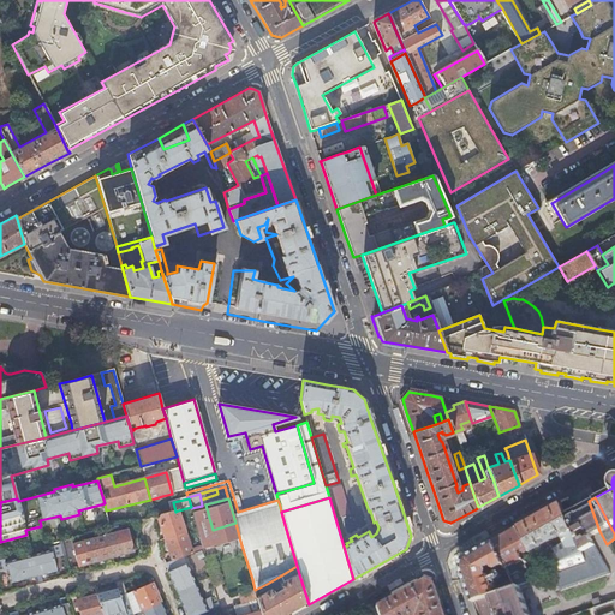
[(573,531),(585,561),(585,562),(602,556),(591,536),(599,531),(589,501),(584,503),(575,508),(563,515),(571,532),(573,531)]
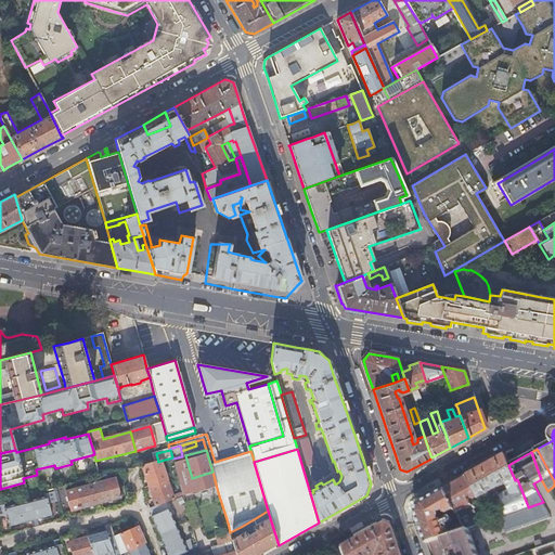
[(483,466),(466,476),(477,495),(478,497),(479,499),(506,482),(510,490),(498,497),(500,501),(494,504),(501,516),(528,506),(517,479),(515,480),(508,465),(504,454),(483,466)]
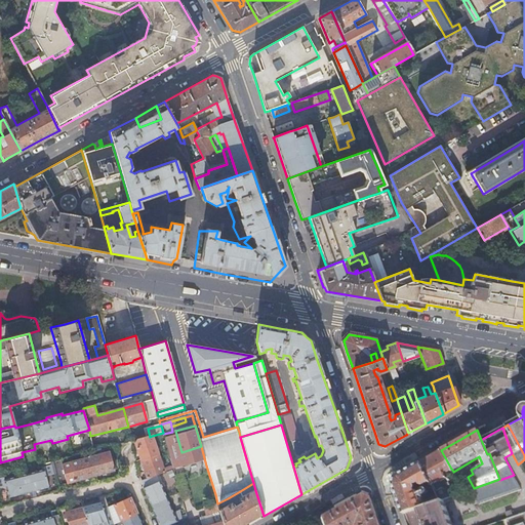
[(136,440),(135,443),(148,479),(158,475),(165,473),(152,436),(150,437),(136,440)]
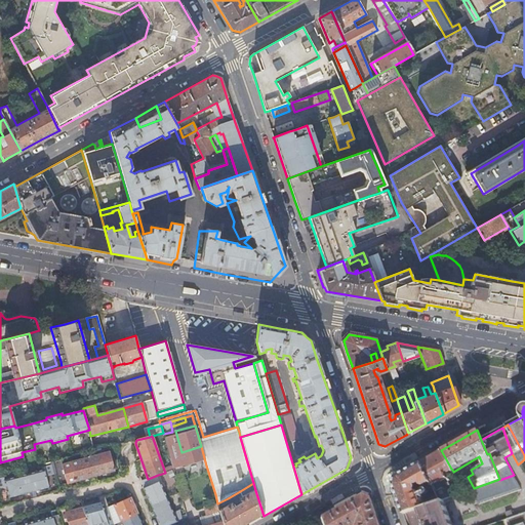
[(428,457),(419,462),(430,482),(439,500),(443,499),(452,495),(455,494),(465,491),(453,473),(446,476),(444,473),(451,469),(441,450),(428,457)]
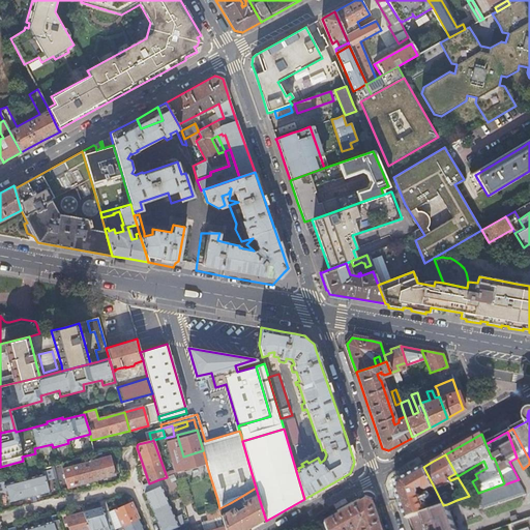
[(111,457),(93,461),(91,462),(96,480),(116,475),(111,457)]
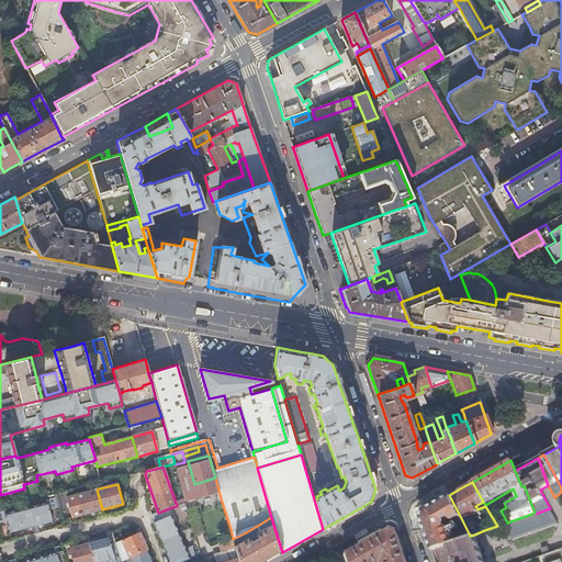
[(67,497),(65,492),(56,494),(60,508),(63,517),(71,515),(71,517),(102,509),(97,490),(67,497)]
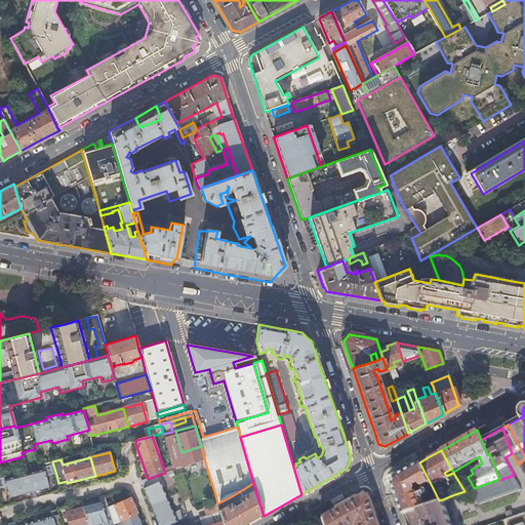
[(56,475),(52,461),(46,463),(50,477),(56,475)]
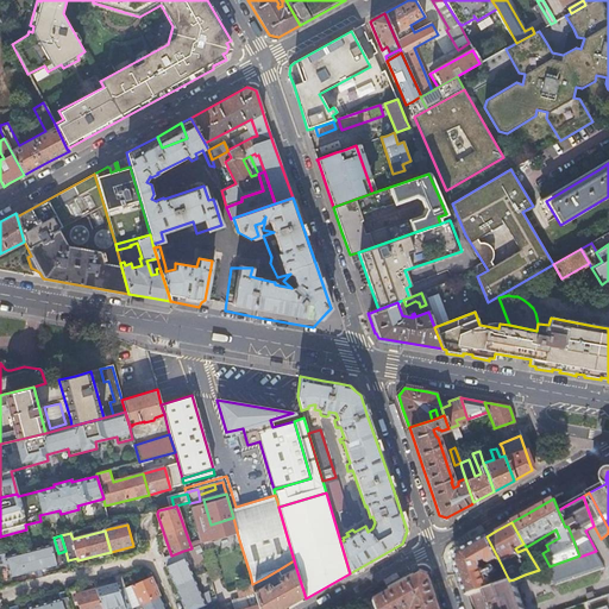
[(463,586),(466,595),(469,595),(476,592),(494,585),(488,569),(485,567),(483,569),(482,567),(483,565),(483,562),(488,559),(489,563),(491,563),(498,559),(487,537),(458,552),(454,562),(463,586)]
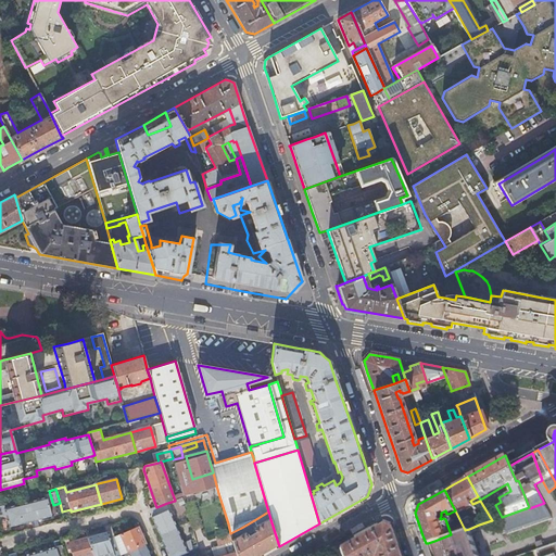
[(46,497),(25,503),(30,522),(51,516),(46,497)]
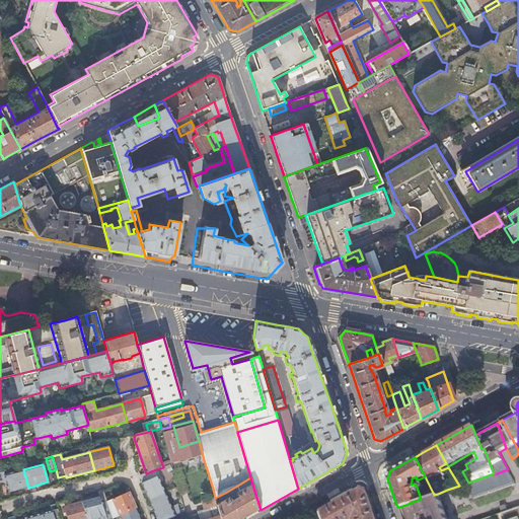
[(28,488),(23,469),(4,474),(7,485),(9,493),(28,488)]
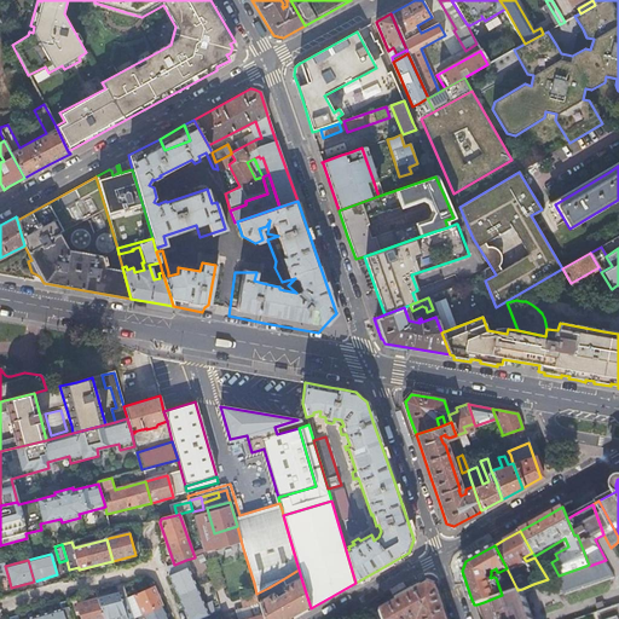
[(174,565),(168,567),(167,573),(178,596),(197,588),(186,560),(174,565)]
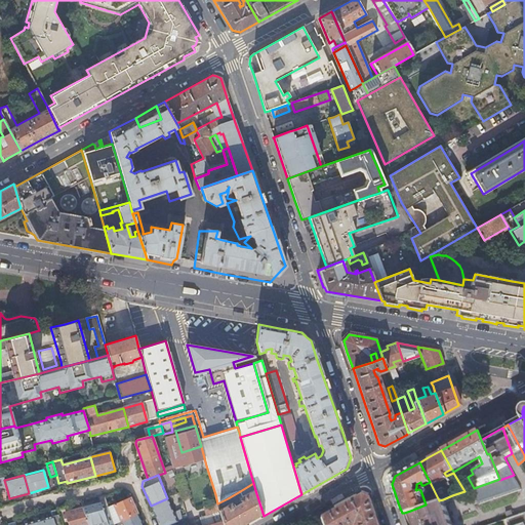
[(499,479),(474,488),(477,496),(479,503),(522,490),(514,475),(499,480),(499,479)]
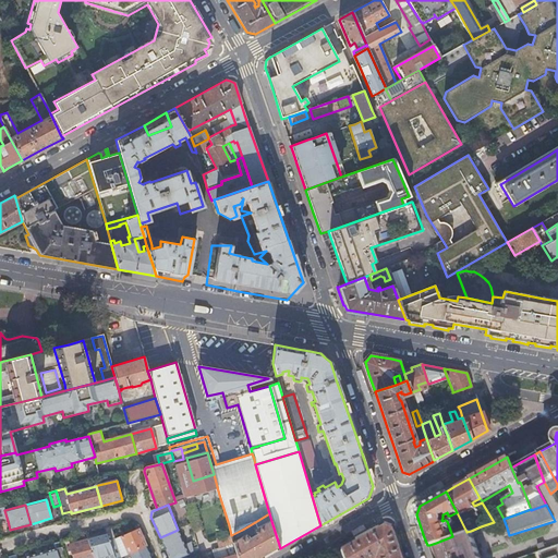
[(263,557),(280,548),(271,521),(258,529),(255,531),(257,534),(250,540),(246,535),(233,543),(234,544),(238,557),(263,557)]
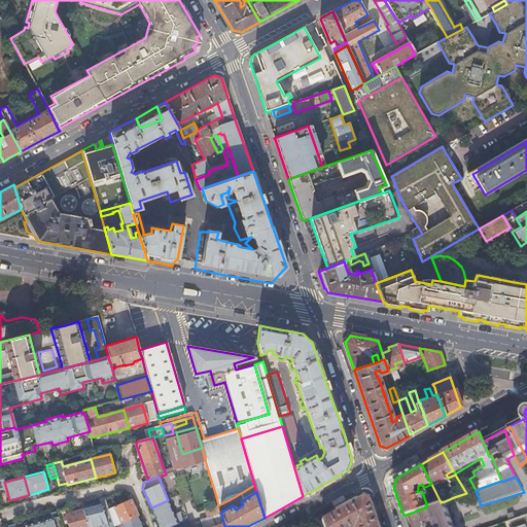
[(241,493),(229,500),(231,503),(242,496),(241,493)]
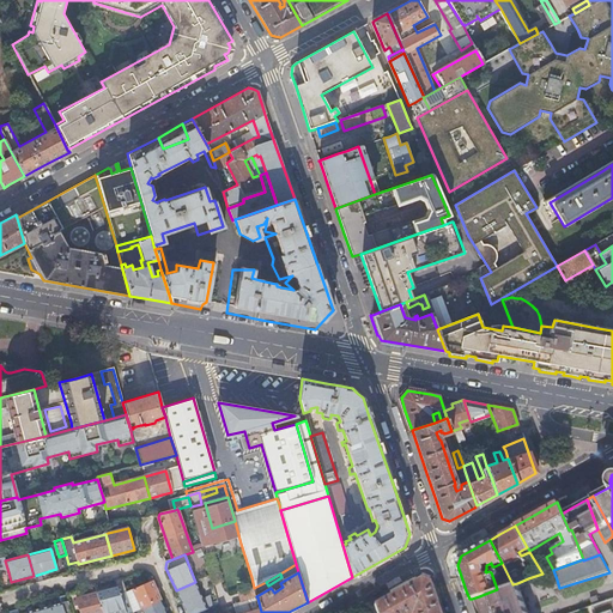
[(393,588),(371,600),(375,612),(399,612),(407,608),(414,606),(416,611),(412,612),(411,612),(437,612),(432,598),(425,577),(416,575),(393,588)]
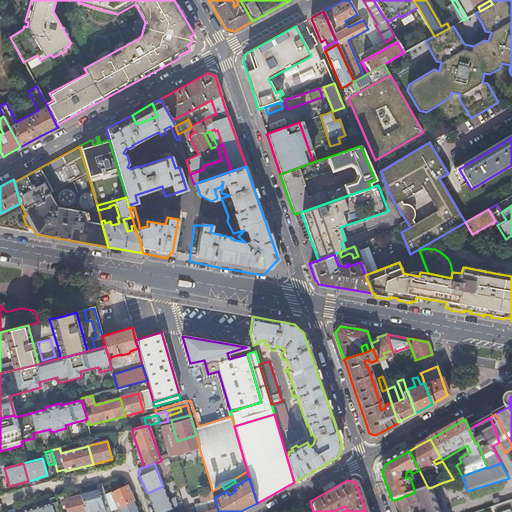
[(84,494),(80,495),(86,511),(88,511),(99,509),(100,511),(109,511),(112,511),(106,494),(102,483),(96,485),(97,488),(83,491),(84,494)]
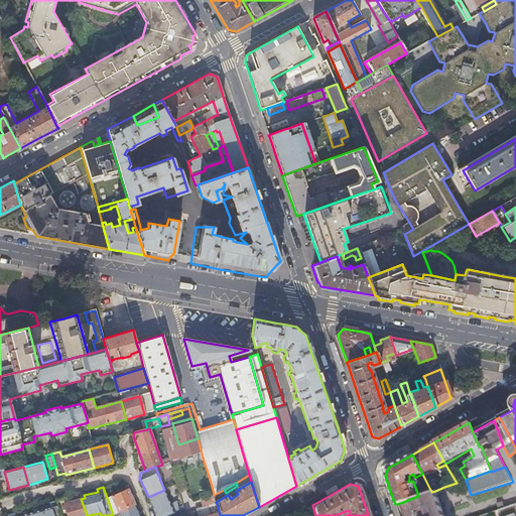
[(471,495),(469,488),(443,497),(445,503),(471,495)]
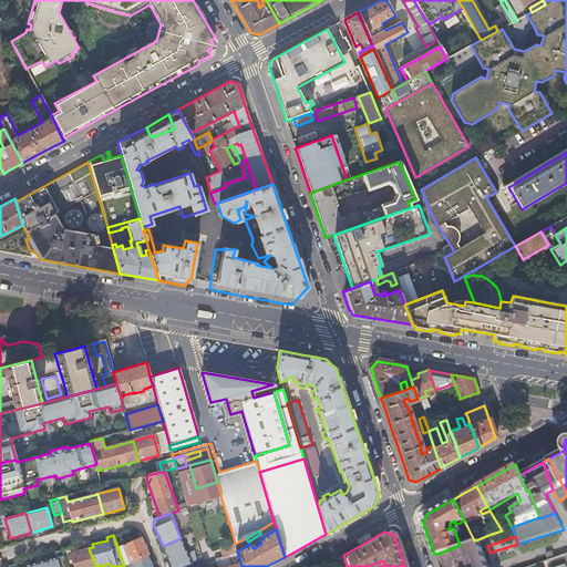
[(117,547),(123,566),(131,563),(148,555),(141,537),(117,547)]
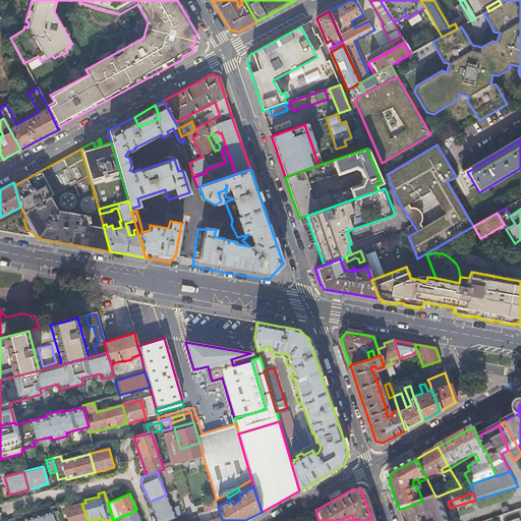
[(166,495),(150,502),(158,520),(168,520),(174,519),(170,511),(173,510),(166,495)]
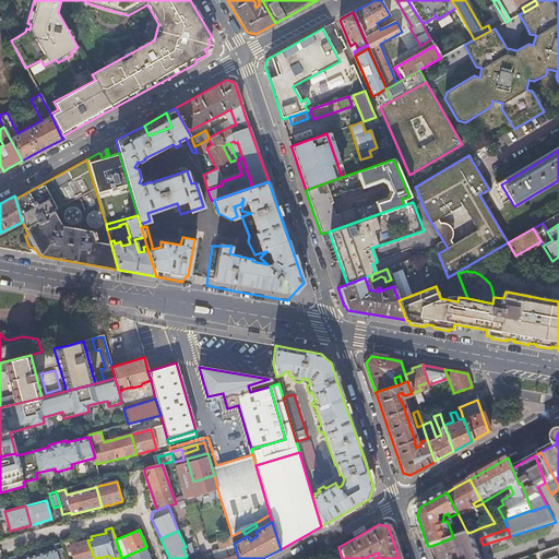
[(435,558),(480,558),(473,535),(472,532),(467,533),(458,536),(453,537),(437,544),(430,546),(435,558)]
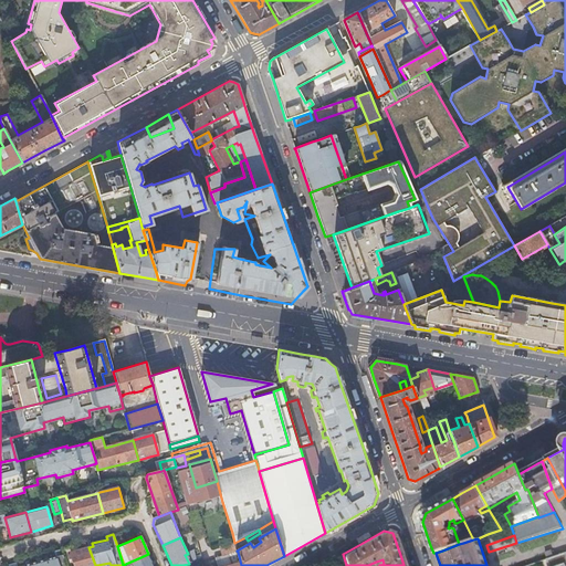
[(238,552),(237,551),(234,543),(221,546),(223,556),(238,552)]
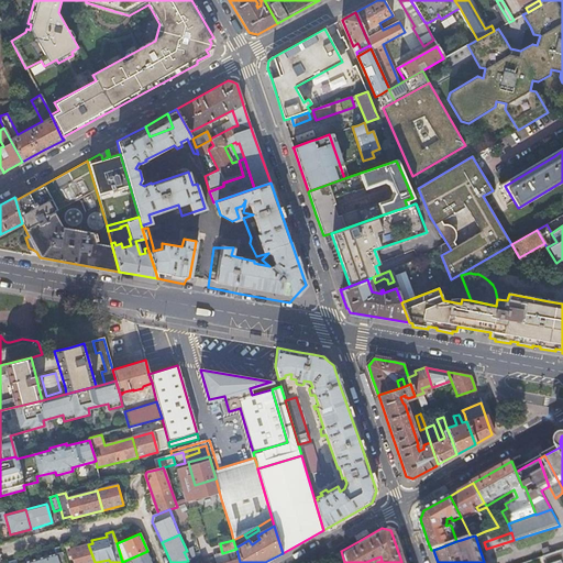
[(63,552),(66,562),(95,562),(88,544),(77,548),(75,549),(63,552)]
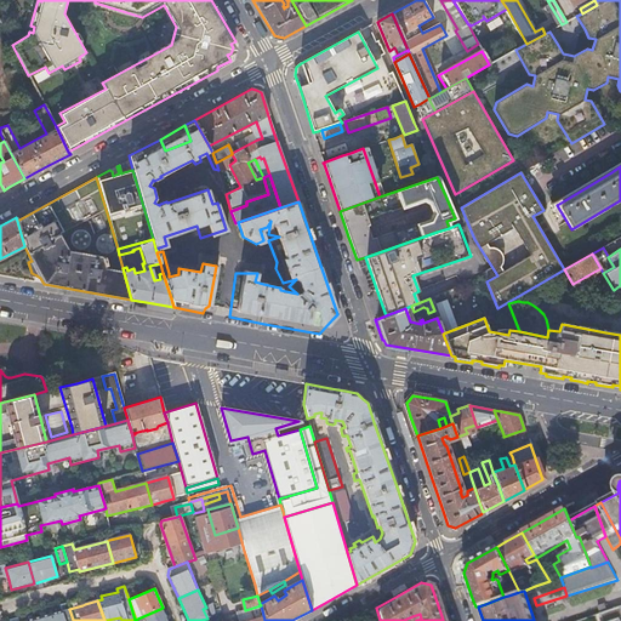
[(245,610),(237,613),(238,620),(234,620),(265,620),(261,605),(245,610)]
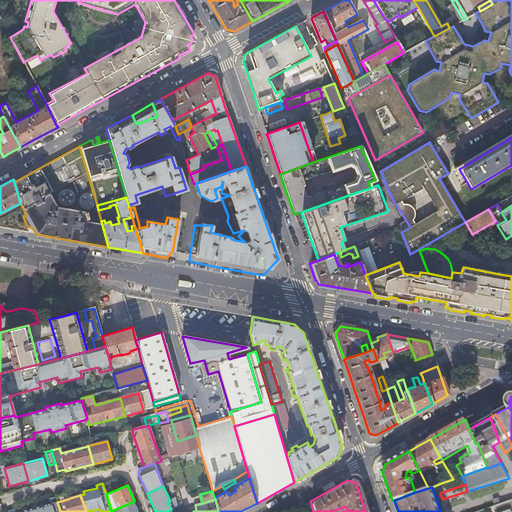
[(118,508),(119,511),(138,511),(134,501),(118,508)]
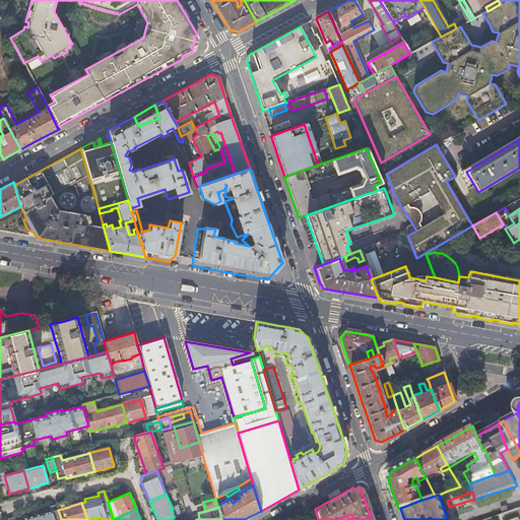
[(38,515),(34,516),(35,519),(61,519),(58,510),(38,515)]
